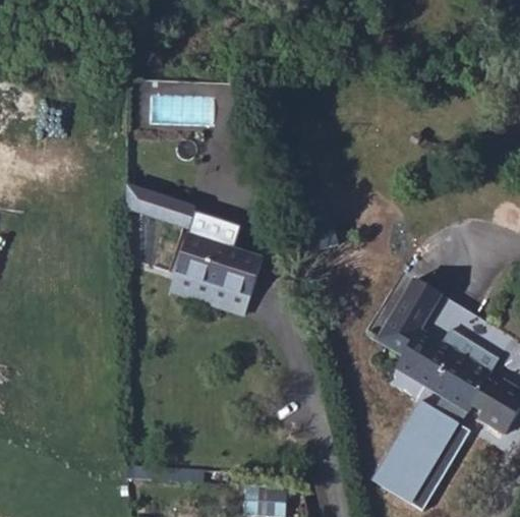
[(243,310),(262,256),(189,232),(171,286),(243,310)]
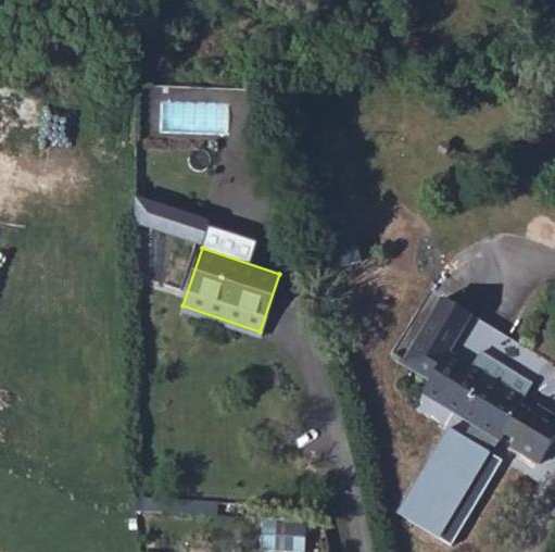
[(465,436),(490,452),(503,431),(515,439),(508,447),(539,462),(554,438),(554,410),(526,393),(534,381),(481,352),(472,365),(452,352),(475,314),(443,296),(400,363),(429,381),(421,393),(471,424),(465,436)]
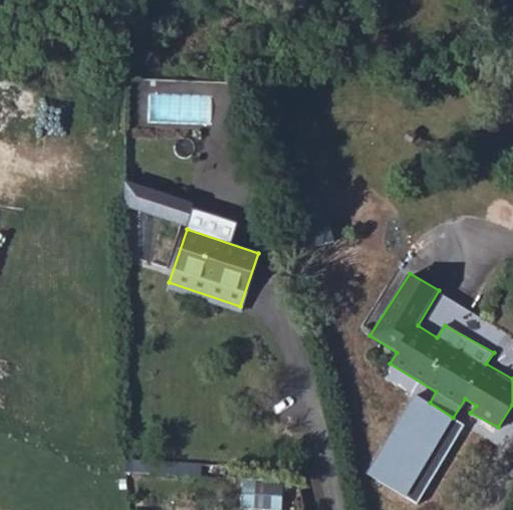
[(369,473),(420,500),(465,425),(453,418),(430,403),(417,395),(369,473)]
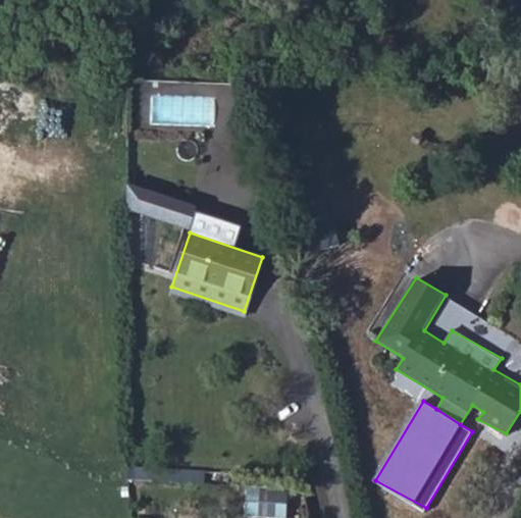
[(227,512),(228,464),(133,462),(132,510),(227,512)]
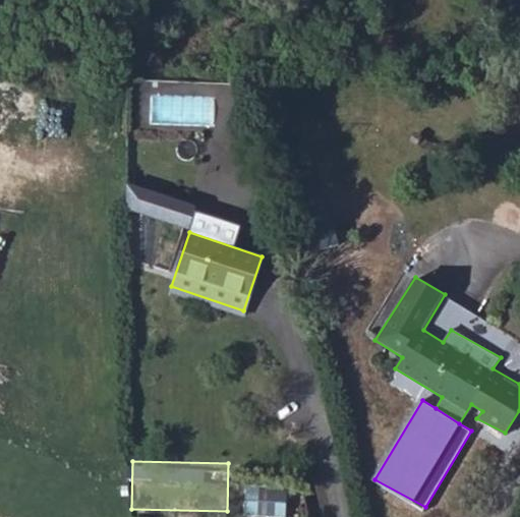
[(289,512),(290,479),(247,478),(247,511),(289,512)]
